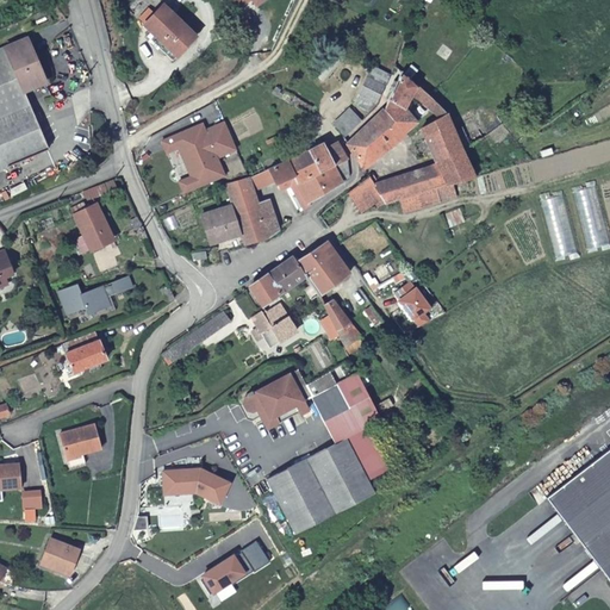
[(163,5),(143,25),(154,36),(150,39),(170,61),(195,36),(163,5)]
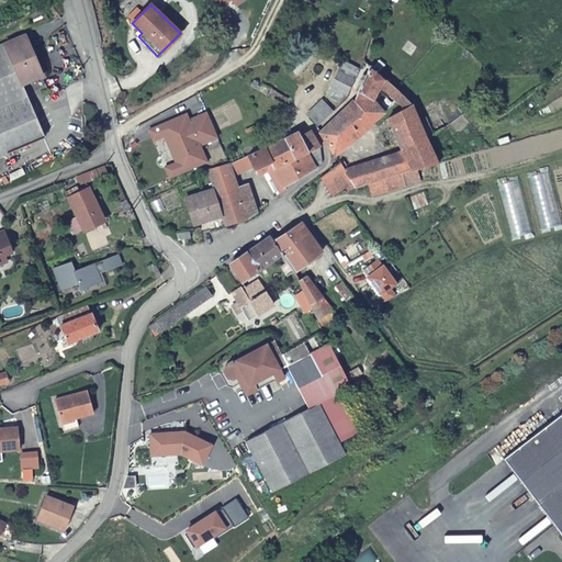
[(25,46),(6,54),(22,94),(42,87),(25,46)]
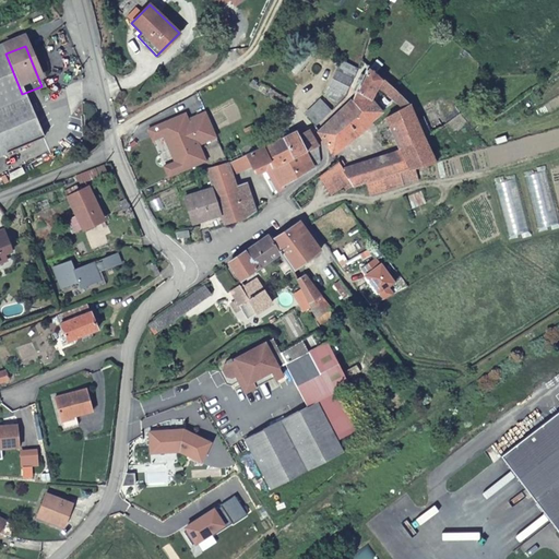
[(0,102),(22,94),(6,54),(0,56),(0,102)]
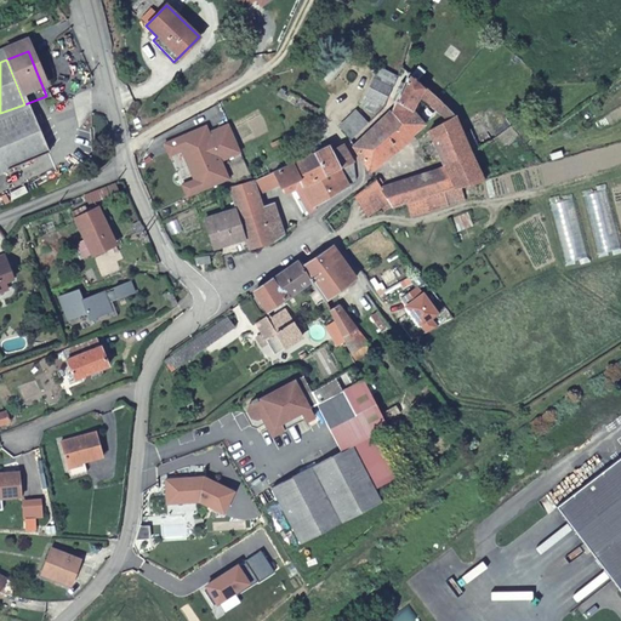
[(446,119),(455,114),(436,97),(423,86),(408,72),(391,112),(352,146),(369,172),(415,136),(412,132),(423,124),(411,109),(422,97),(446,119)]
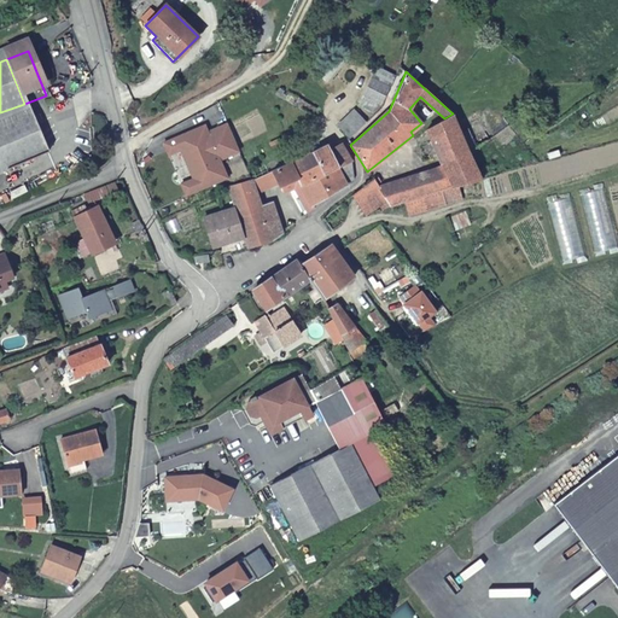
[(382,105),(389,87),(371,77),(355,101),(375,111),(382,105)]
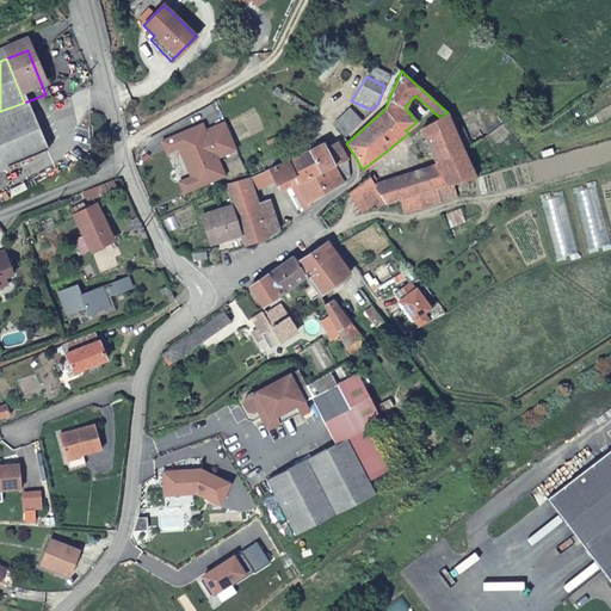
[(417,85),(429,96),(437,87),(424,78),(417,85)]
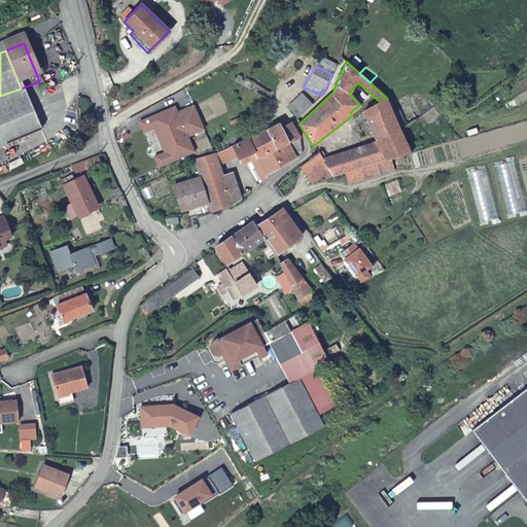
[(0,151),(40,136),(21,89),(0,96),(0,151)]
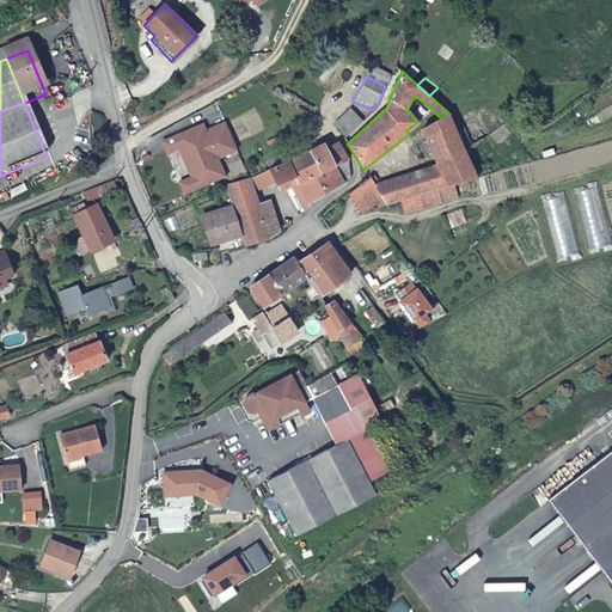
[(334,123),(343,138),(366,116),(350,108),(334,123)]
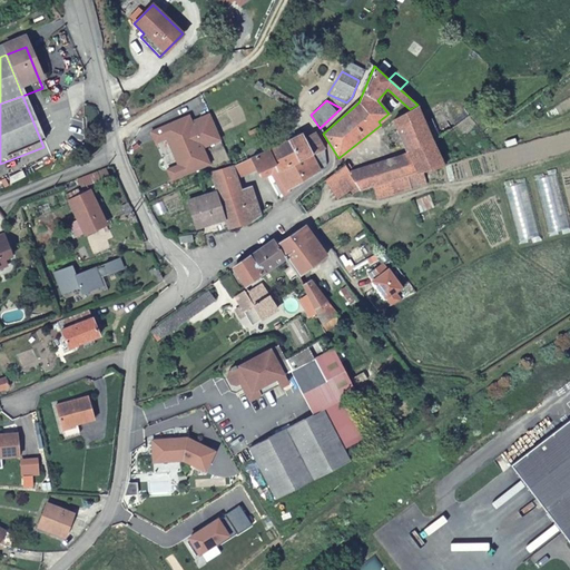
[(360,192),(373,187),(422,172),(443,166),(433,141),(423,118),(418,105),(410,109),(393,118),(408,151),(349,174),(356,186),(360,192)]
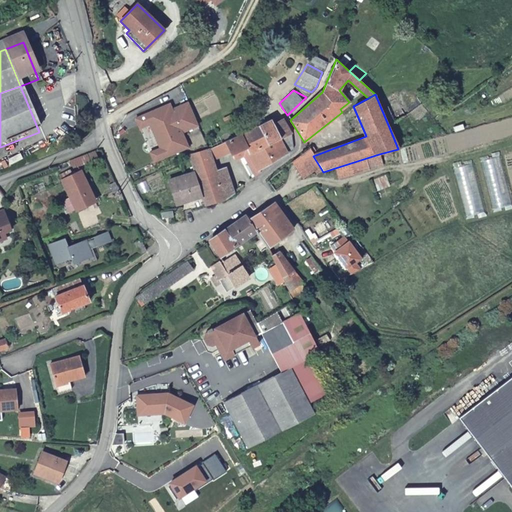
[(380,106),(389,127),(405,115),(395,98),(380,106)]
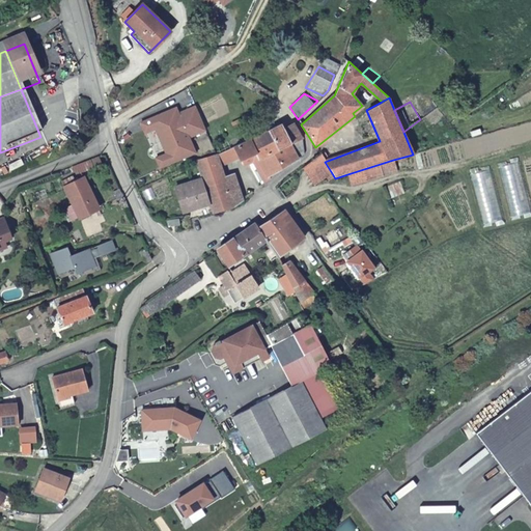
[(164,154),(168,163),(193,151),(187,137),(203,130),(194,106),(176,113),(175,110),(167,114),(166,111),(148,119),(152,129),(156,128),(166,152),(164,154)]
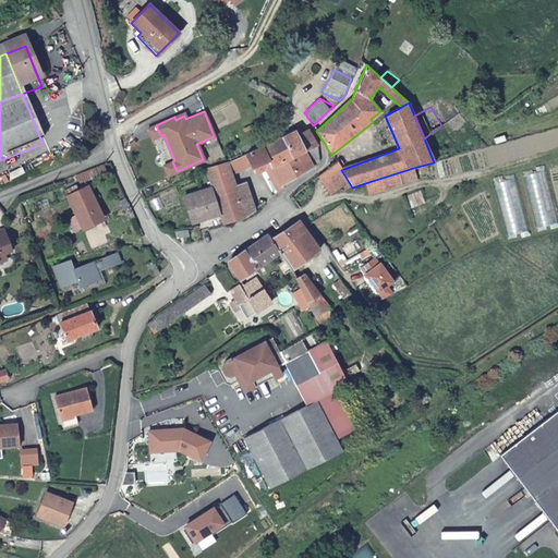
[(160,135),(156,125),(146,130),(152,140),(160,135)]
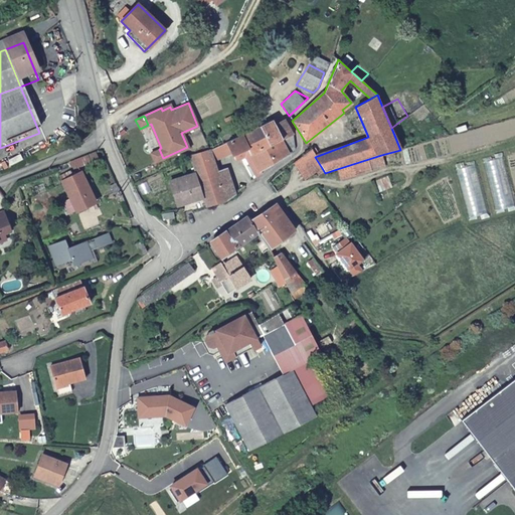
[(273,120),(224,141),(229,153),(230,156),(232,155),(235,162),(246,156),(283,140),(290,153),(294,148),(295,139),(284,120),(275,124),(273,120)]
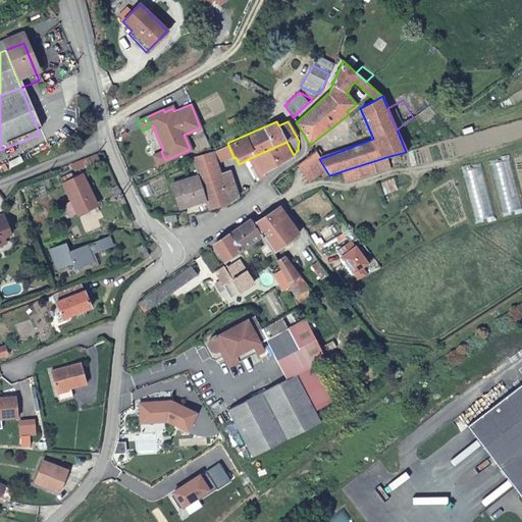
[(264,172),(294,155),(286,142),(250,158),(246,160),(249,164),(258,183),(260,180),(263,177),(265,176),(265,174),(264,172)]
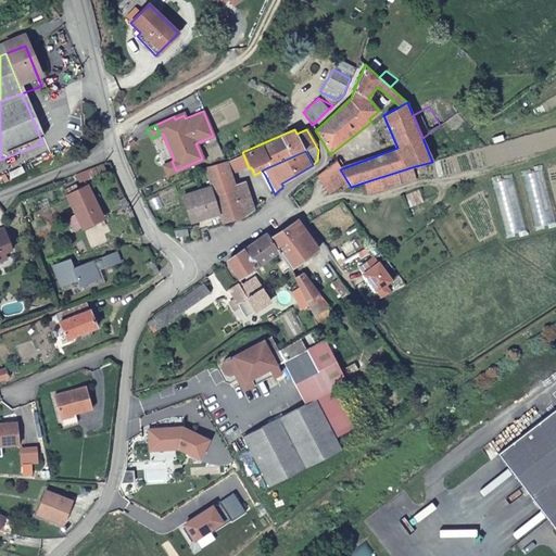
[(248,165),(242,152),(223,161),(227,174),(248,165)]
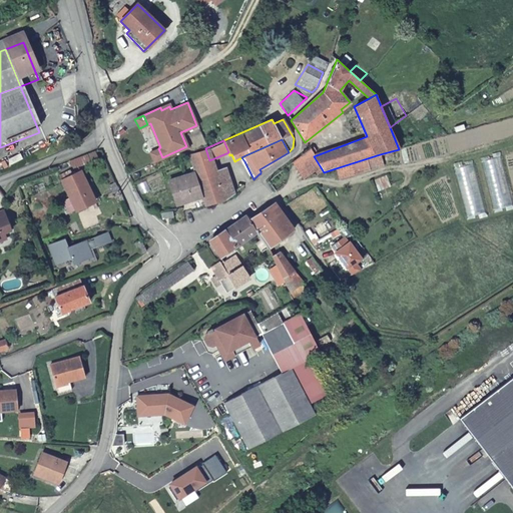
[(162,157),(158,148),(149,152),(153,161),(162,157)]
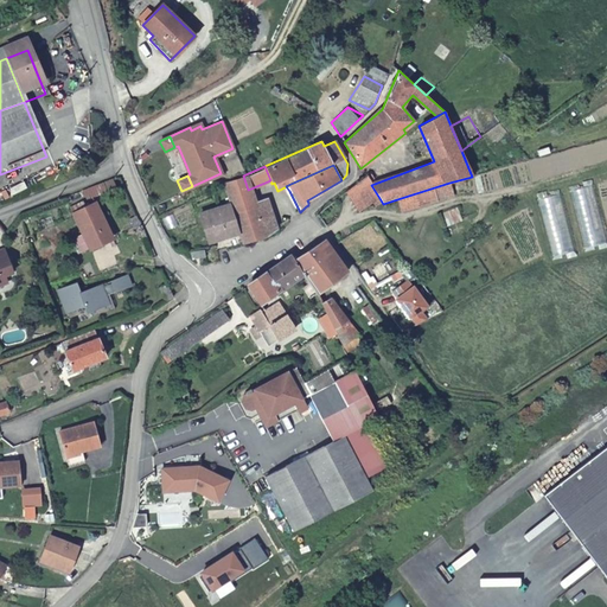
[(248,190),(243,176),(221,185),(228,203),(240,232),(243,242),(267,236),(256,210),(248,190)]
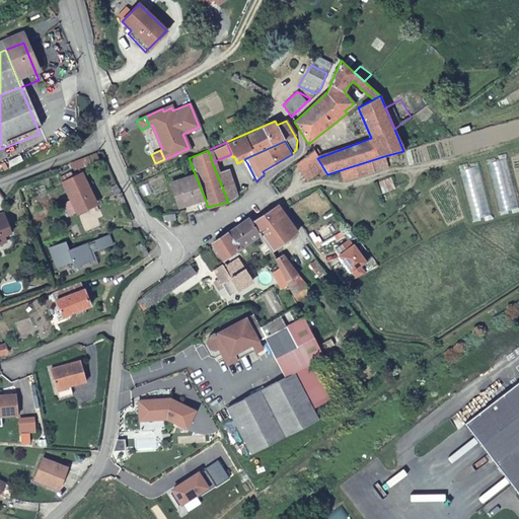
[(312,150),(294,164),(307,181),(317,174),(324,169),(317,158),(312,150)]
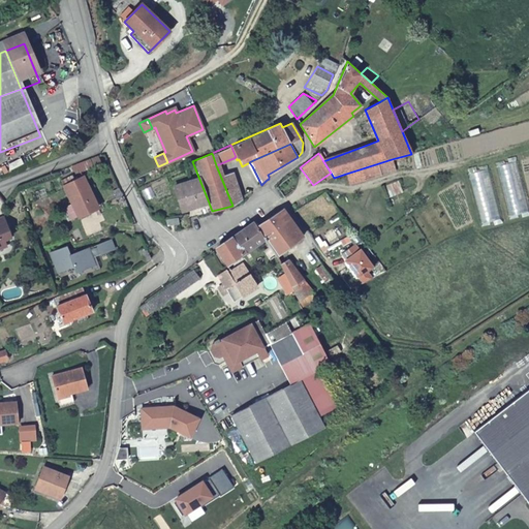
[(392,159),(346,174),(349,185),(365,180),(395,170),(392,159)]
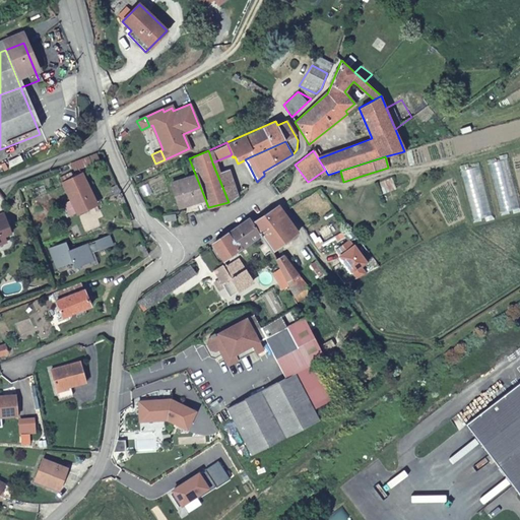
[(205,199),(195,174),(171,183),(178,205),(192,201),(193,203),(205,199)]
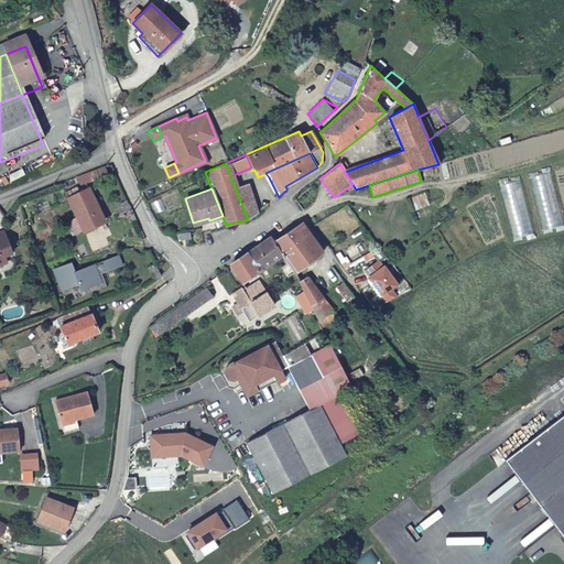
[(238,195),(248,219),(261,209),(255,191),(238,195)]
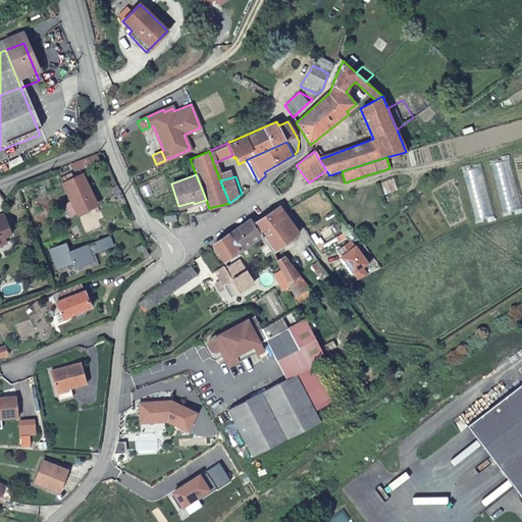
[(394,177),(378,184),(382,194),(398,189),(394,177)]
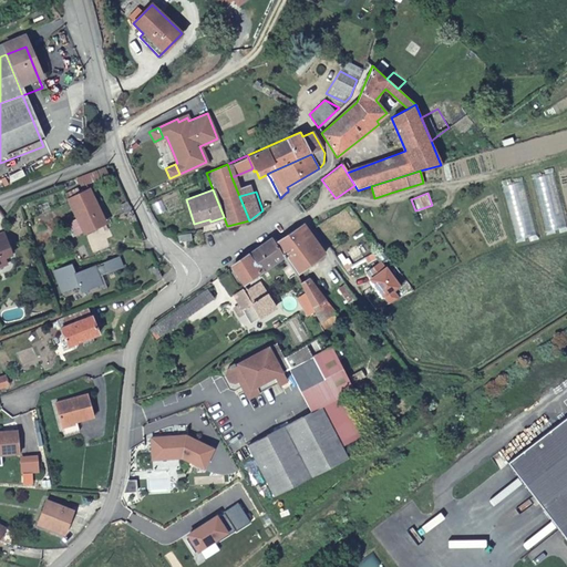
[(72,202),(83,236),(105,228),(93,194),(72,202)]
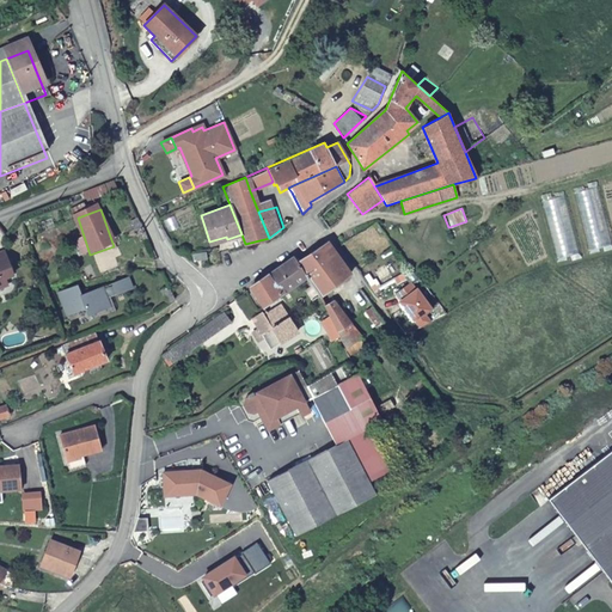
[(307,276),(318,297),(350,274),(328,242),(297,262),(307,276)]
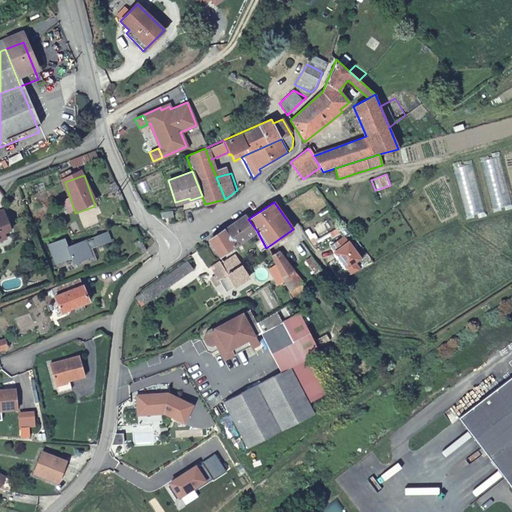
[(219,256),(257,231),(248,219),(246,214),(209,240),(219,256)]
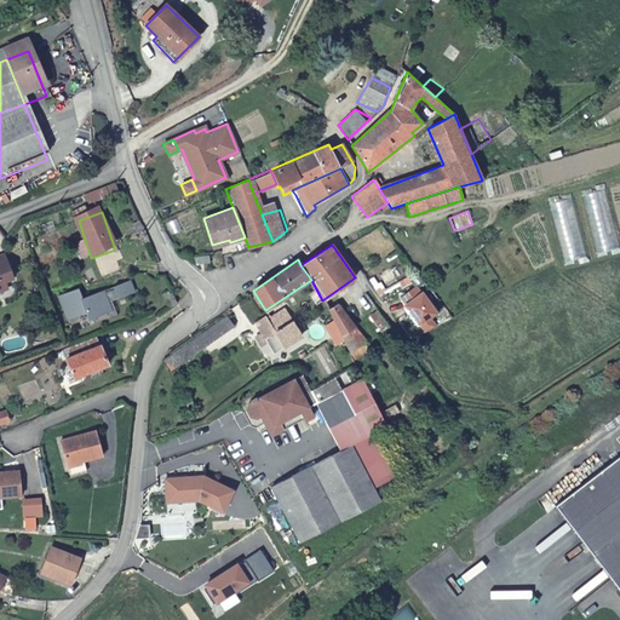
[(0,297),(9,294),(5,283),(12,281),(6,262),(0,264),(0,297)]
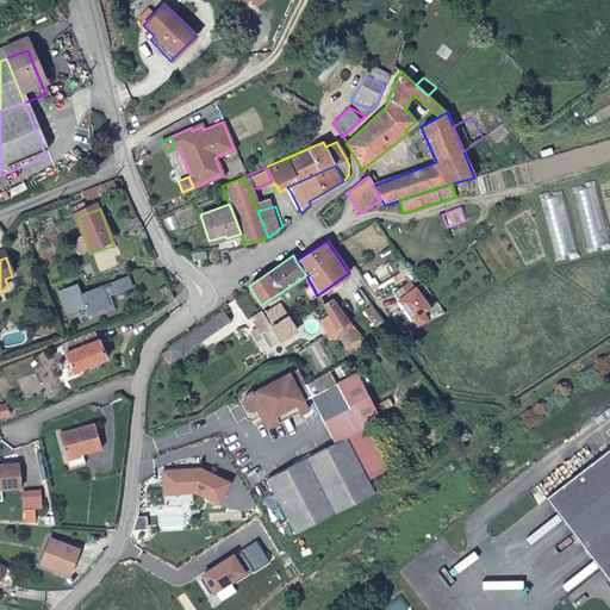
[(129,278),(112,282),(116,293),(132,288),(129,278)]
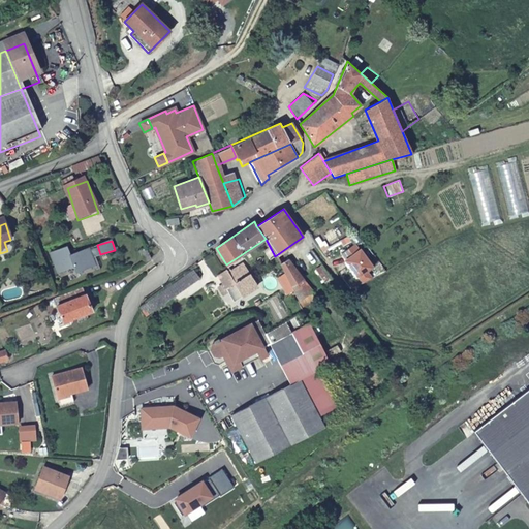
[(345,261),(359,279),(373,269),(361,251),(360,251),(354,245),(342,254),(347,260),(345,261)]
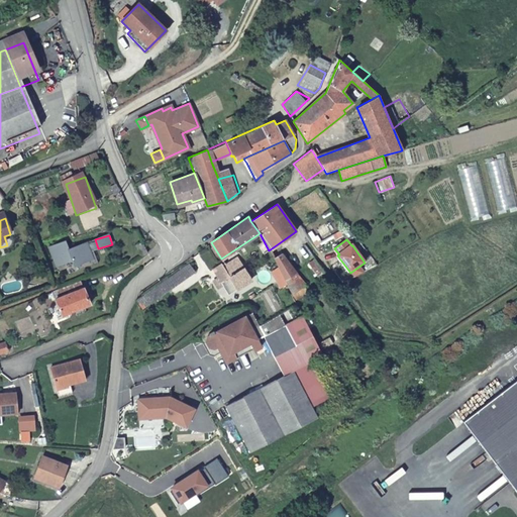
[(66,241),(49,246),(57,266),(72,261),(74,266),(93,260),(87,242),(69,249),(66,241)]
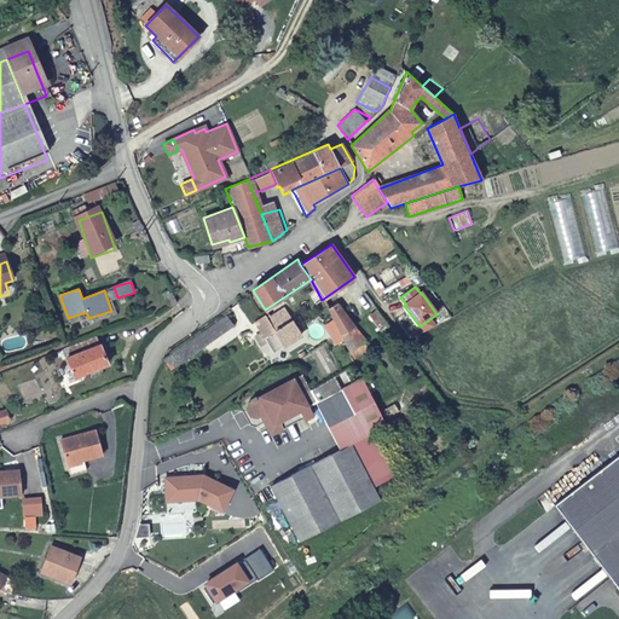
[(167,289),(160,293),(166,307),(175,301),(171,295),(167,289)]
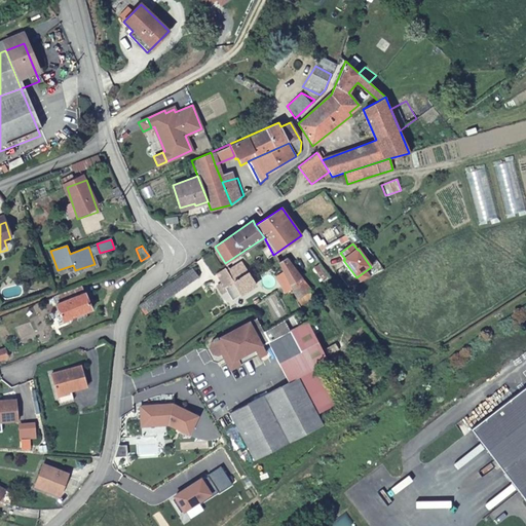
[(216,274),(234,299),(256,284),(240,263),(238,265),(235,260),(227,266),(237,279),(234,283),(224,268),(216,274)]
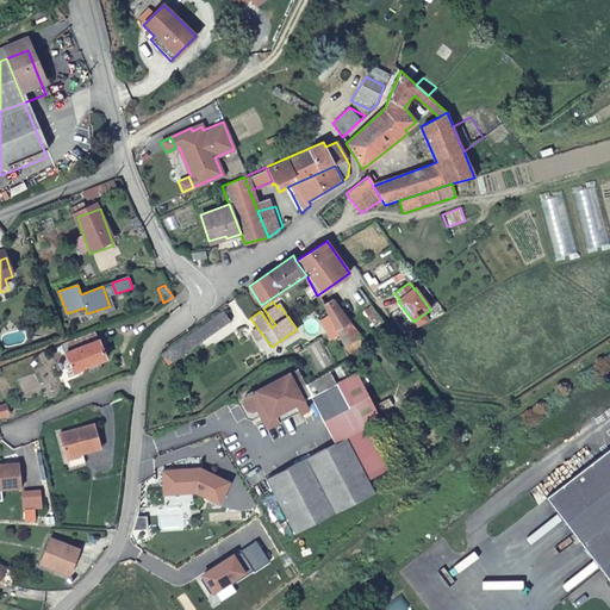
[(344,347),(352,343),(344,331),(349,329),(330,302),(323,306),(344,347)]
